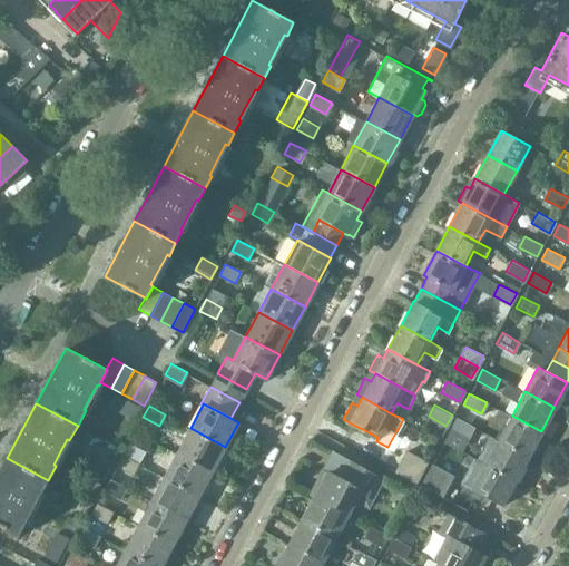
[(512,416),(499,439),(528,455),(541,431),(512,416)]
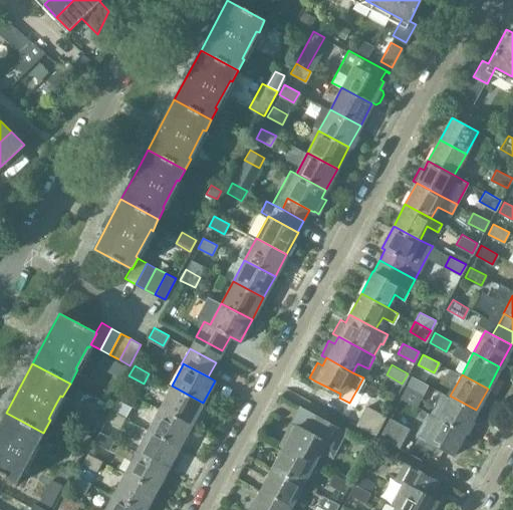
[(407,386),(422,395),(428,385),(412,375),(407,386)]
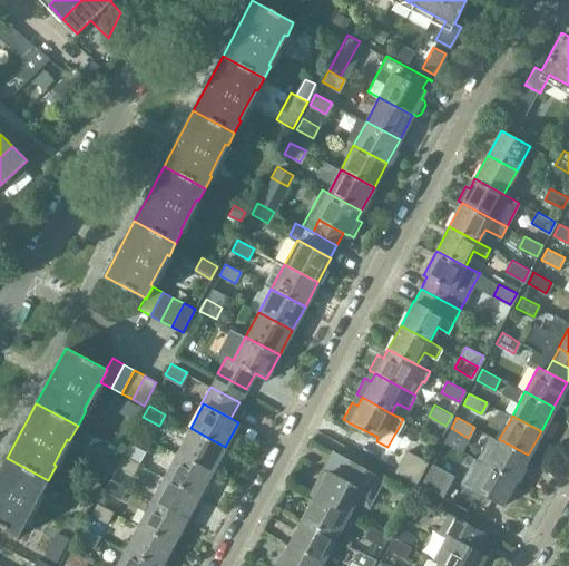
[(190,428),(177,452),(212,470),(225,447),(190,428)]
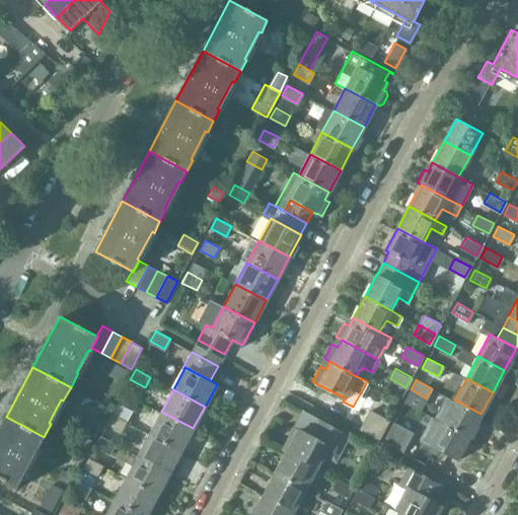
[(119,401),(133,409),(139,398),(124,391),(119,401)]
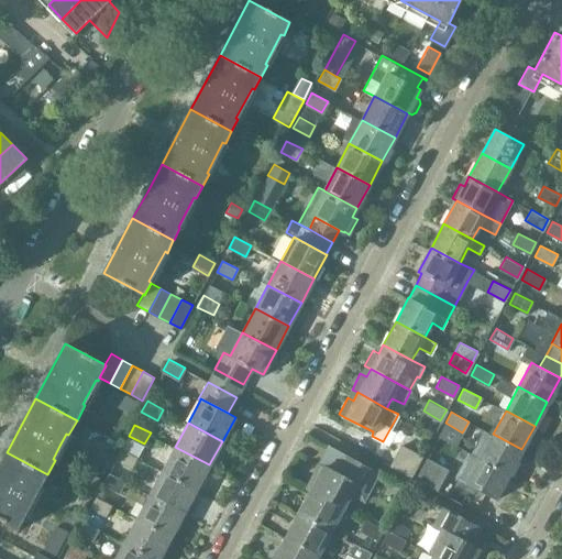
[(521,449),(493,434),(481,458),(509,473),(521,449)]
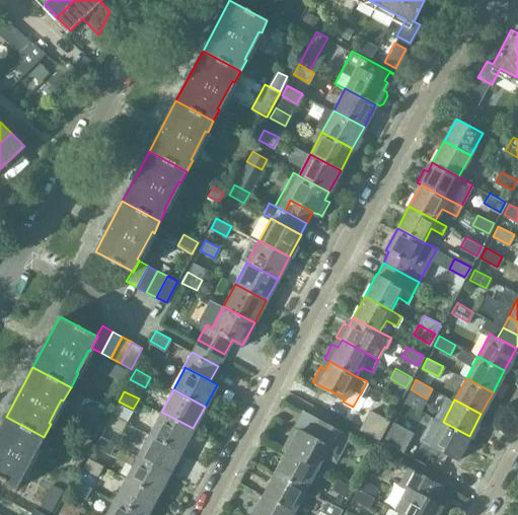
[(365,417),(384,428),(389,419),(369,409),(365,417)]
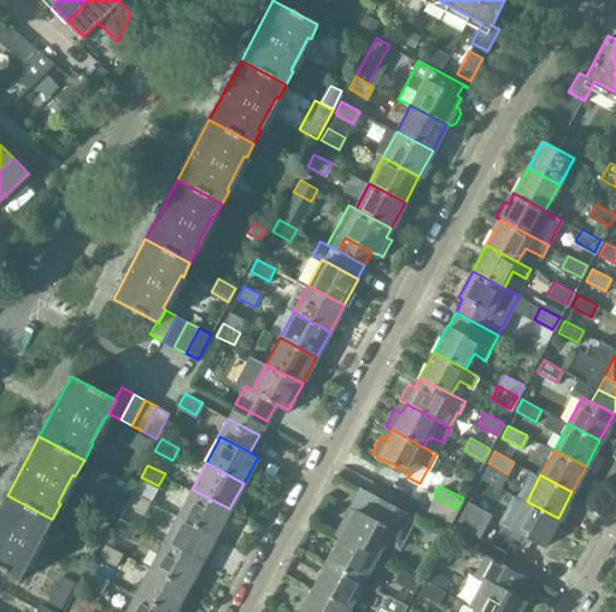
[(192,489),(179,515),(216,535),(229,508),(192,489)]
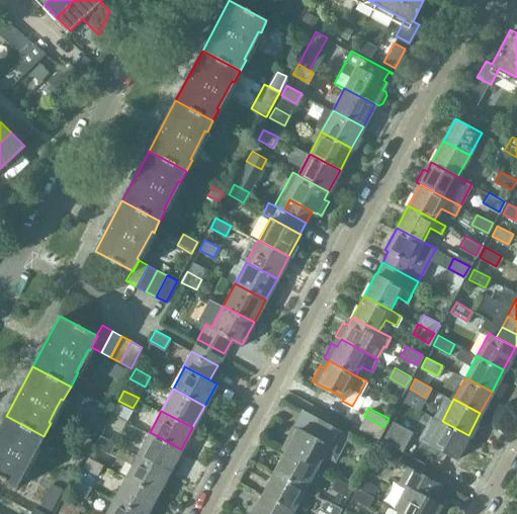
[(106,422),(121,430),(126,420),(111,412),(106,422)]
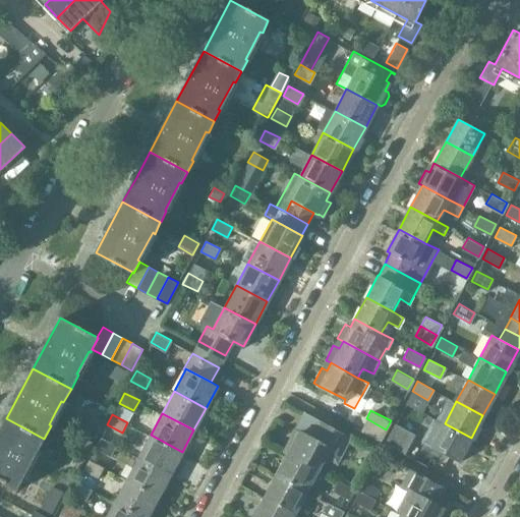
[(37,453),(44,439),(6,418),(0,429),(0,480),(16,490),(24,475),(22,474),(35,452),(37,453)]
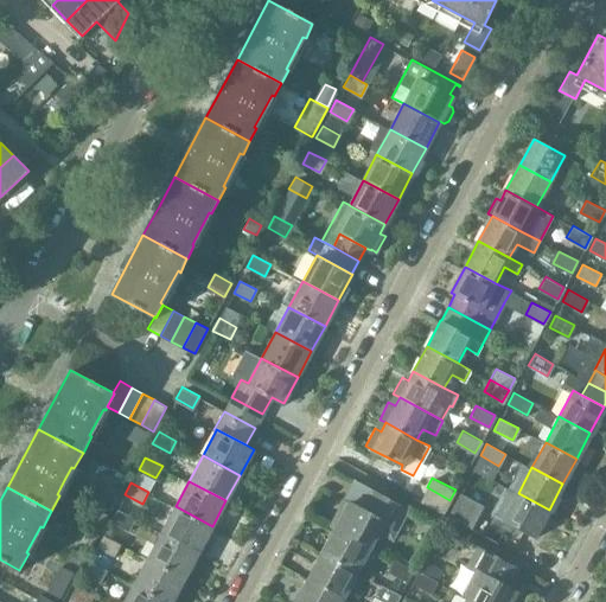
[(420,500),(442,512),(450,500),(427,487),(420,500)]
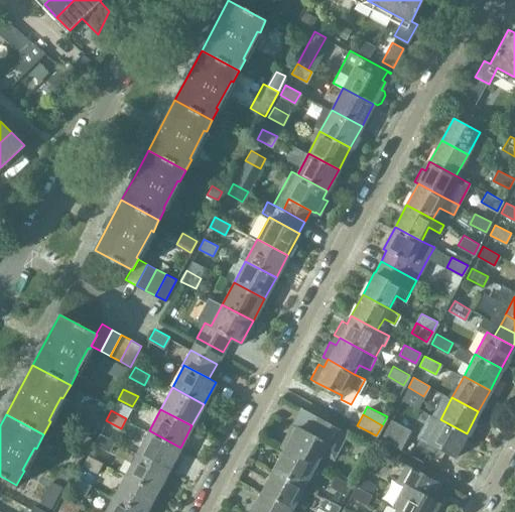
[(292,434),(287,431),(280,445),(285,449),(315,464),(327,442),(335,448),(342,433),(315,419),(308,432),(297,426),(292,434)]
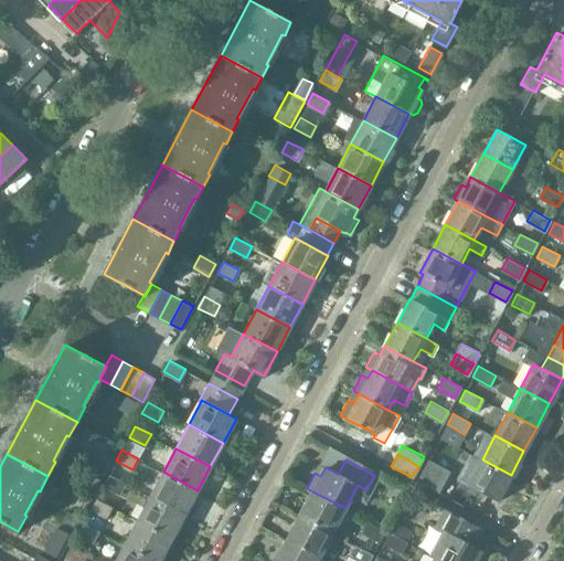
[(417,480),(434,489),(446,468),(428,459),(417,480)]
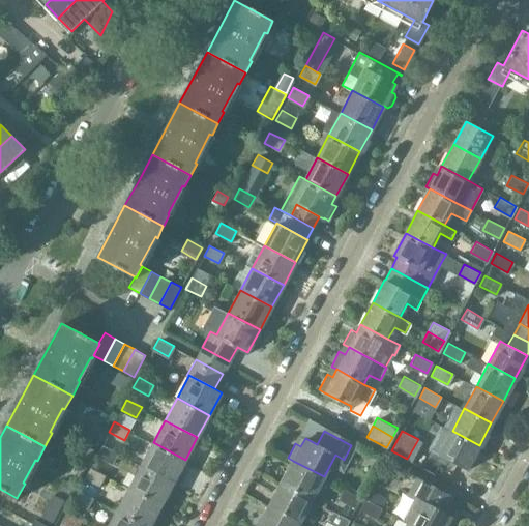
[(479,445),(452,431),(449,435),(444,432),(435,449),(440,453),(440,454),(467,468),(479,445)]
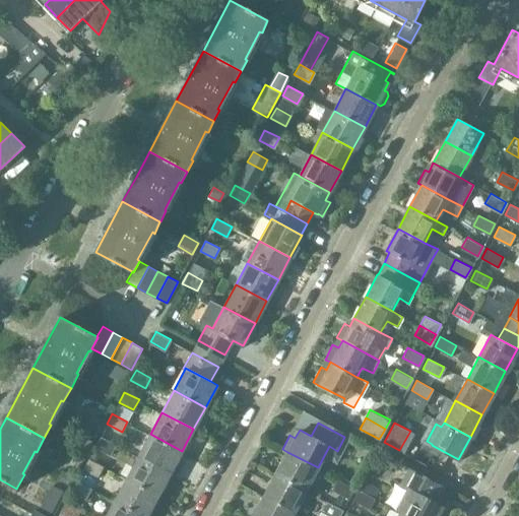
[(170,472),(172,473),(177,471),(180,465),(179,460),(177,459),(182,451),(150,434),(138,456),(170,472)]
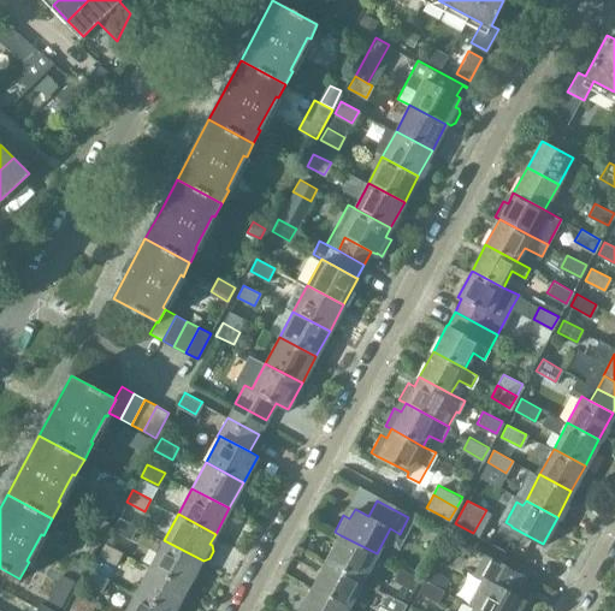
[(113,528),(130,538),(136,526),(119,516),(113,528)]
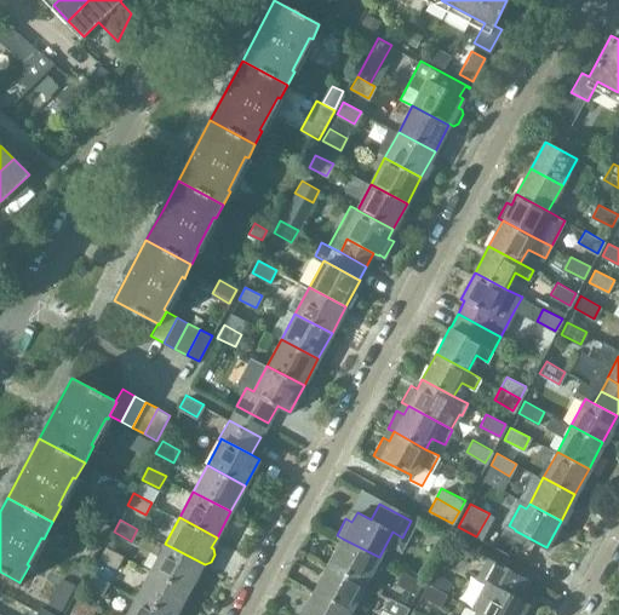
[(373,569),(378,572),(384,561),(379,557),(343,539),(330,564),(365,584),(373,569)]
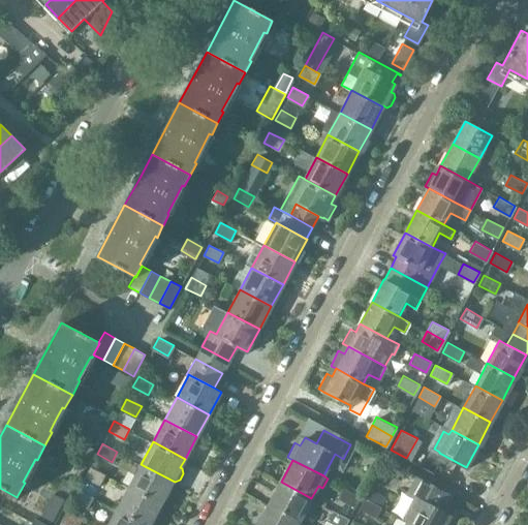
[(129,486),(161,503),(173,481),(141,464),(129,486)]
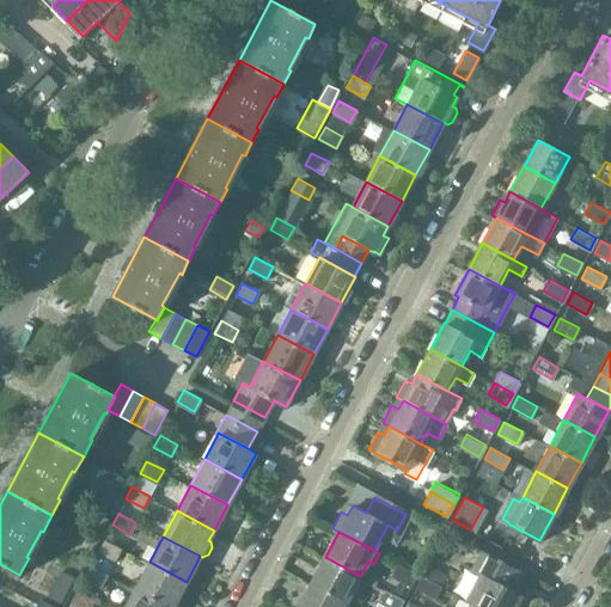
[(98,550),(116,559),(122,547),(104,538),(98,550)]
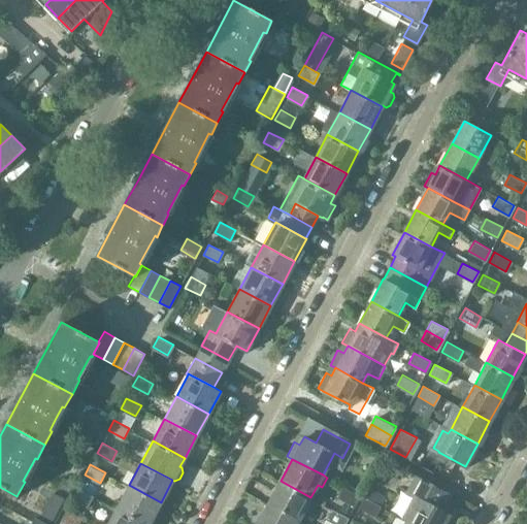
[(268,503),(299,519),(310,497),(281,481),(268,503)]
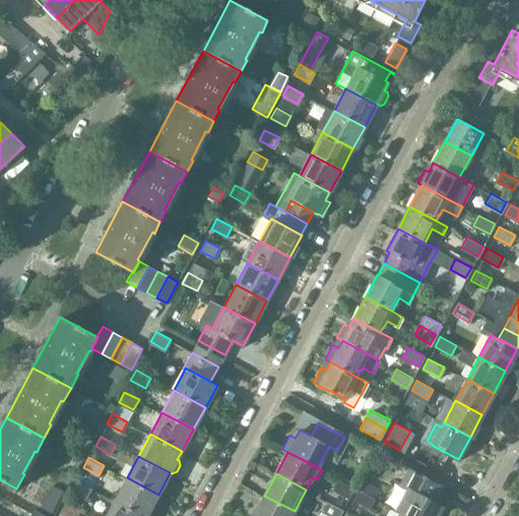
[(146,515),(158,495),(127,477),(115,500),(144,515),(146,515)]
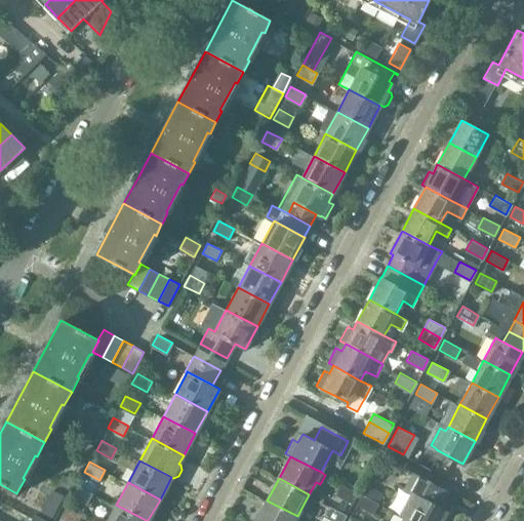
[(335,493),(352,502),(357,491),(340,483),(335,493)]
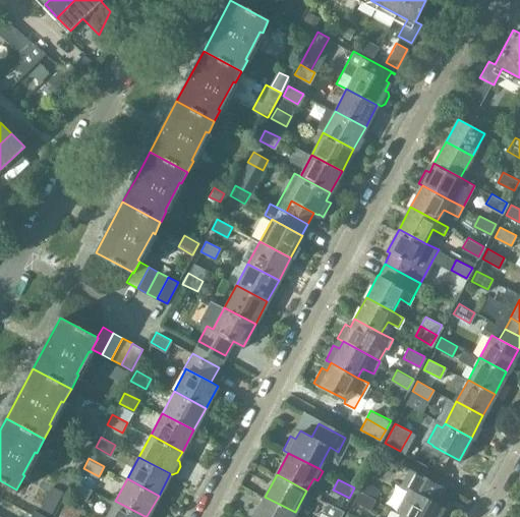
[(72,491),(87,499),(92,489),(77,480),(72,491)]
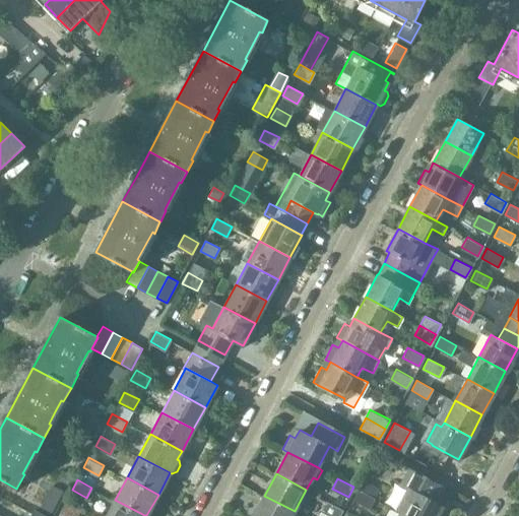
[(359,489),(352,499),(369,507),(375,498),(359,489)]
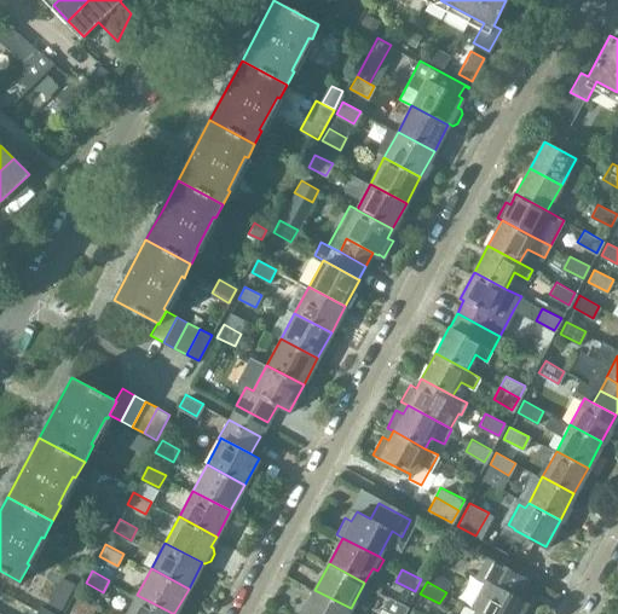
[(491,583),(478,609),(486,613),(520,613),(527,602),(491,583)]
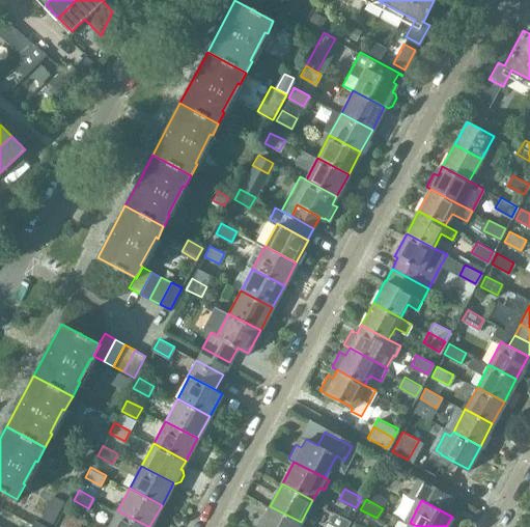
[(258,526),(298,526),(301,522),(270,506),(258,526)]
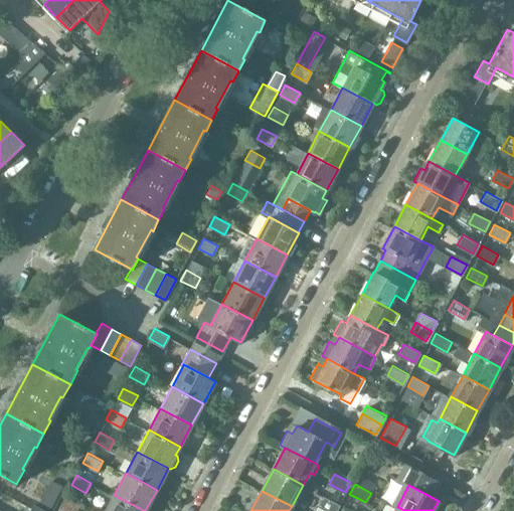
[(143,510),(114,495),(105,510),(143,510)]
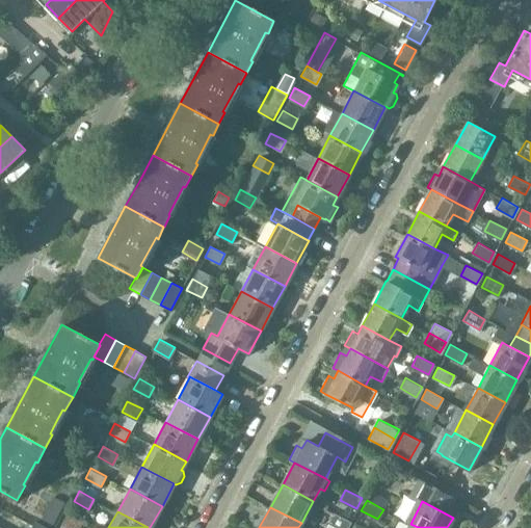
[(328,522),(339,527),(345,527),(350,521),(334,511),(328,522)]
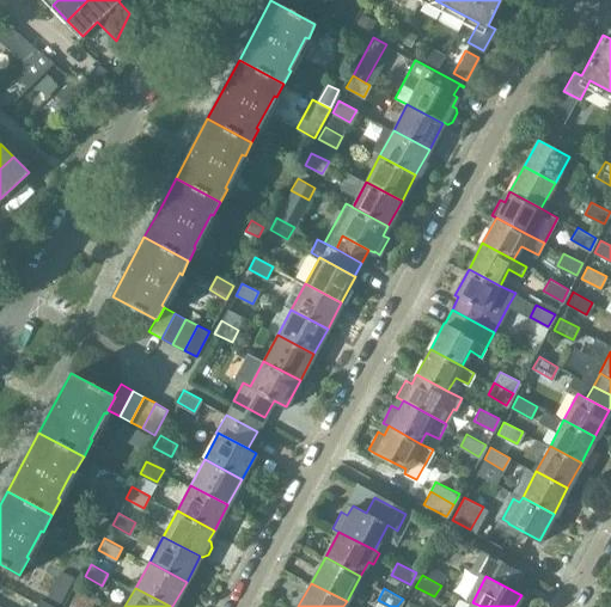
[(71,602),(80,606),(90,606),(95,599),(77,589),(71,602)]
